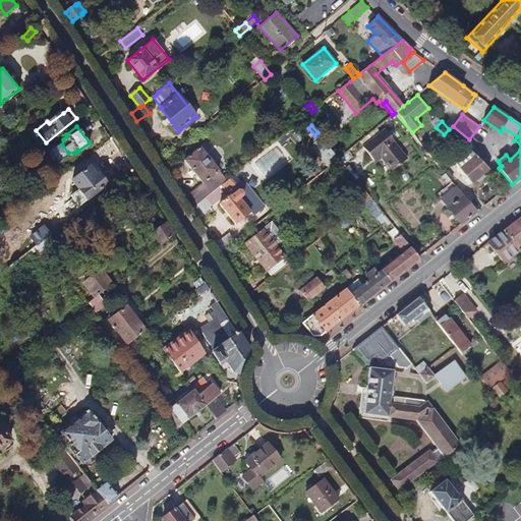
[(372,160),(379,155),(382,158),(392,171),(407,159),(394,142),(395,141),(386,129),(363,148),(372,160)]
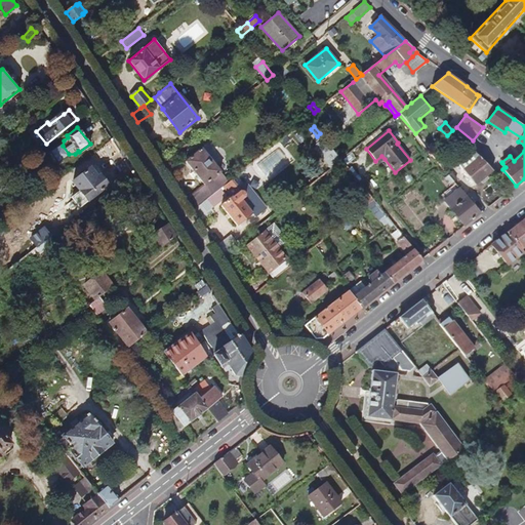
[(341,160),(320,133),(317,136),(315,137),(317,139),(314,142),(334,166),(341,160)]
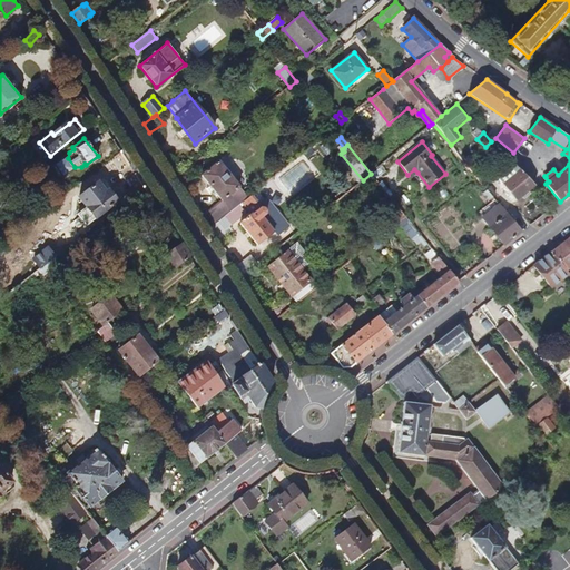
[(244,202),(246,199),(233,180),(226,172),(229,168),(223,159),(219,161),(202,176),(224,204),(206,219),(212,228),(242,204),(244,202)]
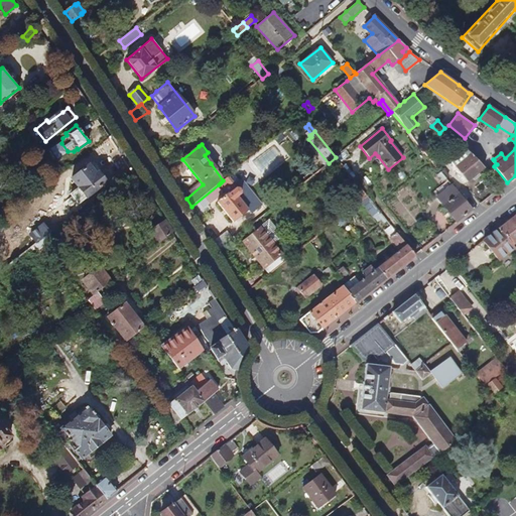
[(471,153),(463,146),(446,159),(467,182),(473,178),(475,180),(480,175),(479,173),(485,168),(471,153)]
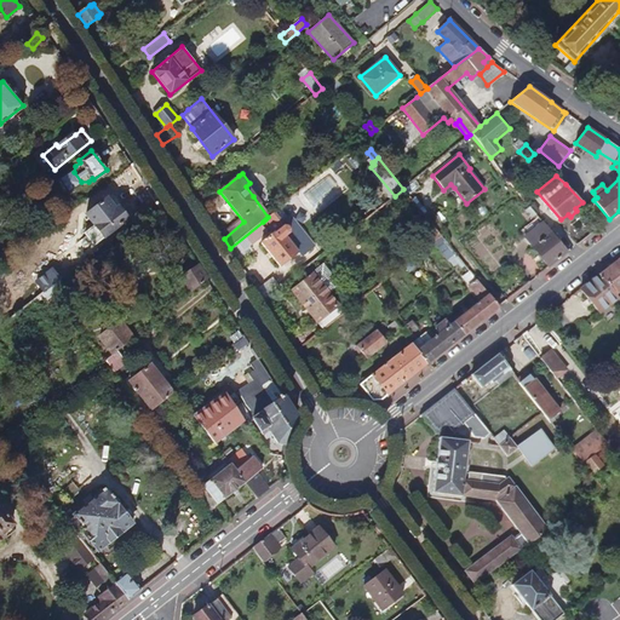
[(246,187),(253,196),(259,191),(252,182),(250,183),(246,187)]
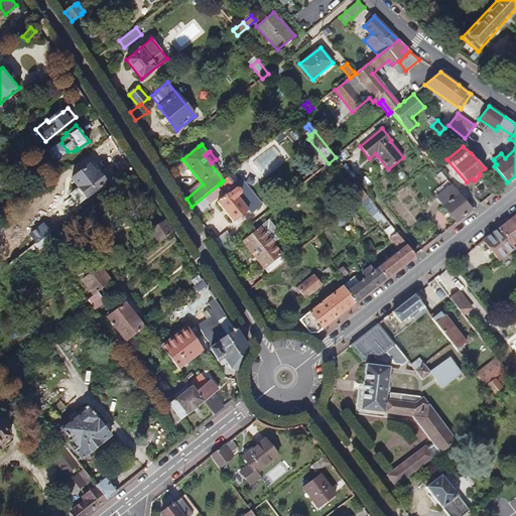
[(343,152),(337,157),(341,162),(347,157),(343,152)]
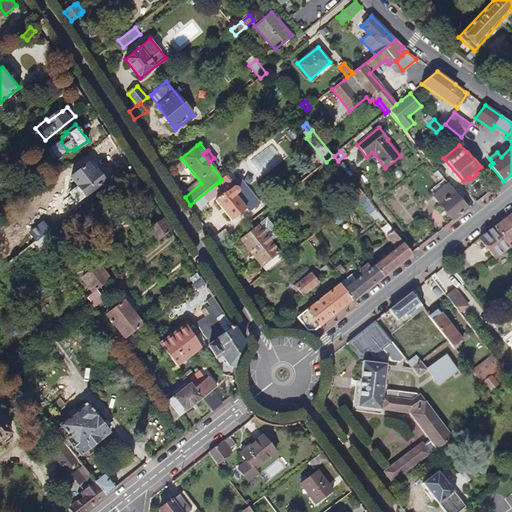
[(342,163),(340,165),(350,177),(352,175),(342,163)]
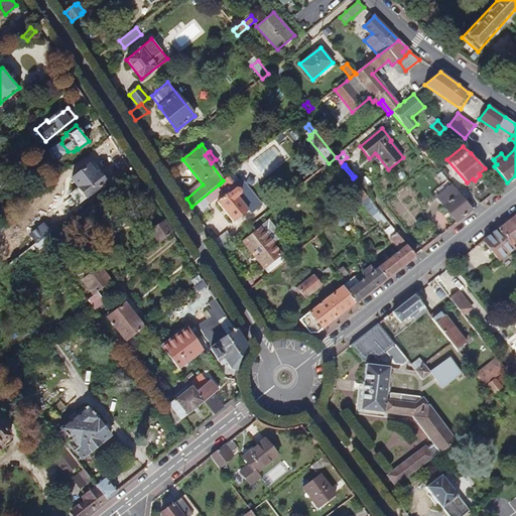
[(101,185),(106,182),(98,172),(96,174),(89,165),(72,178),(79,187),(71,195),(79,204),(100,186),(101,187),(102,186),(101,185)]
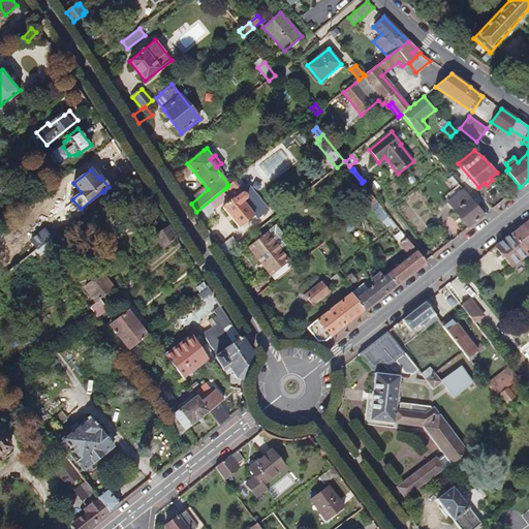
[(458,183),(452,176),(447,180),(448,182),(450,181),(452,183),(452,185),(453,186),(458,183)]
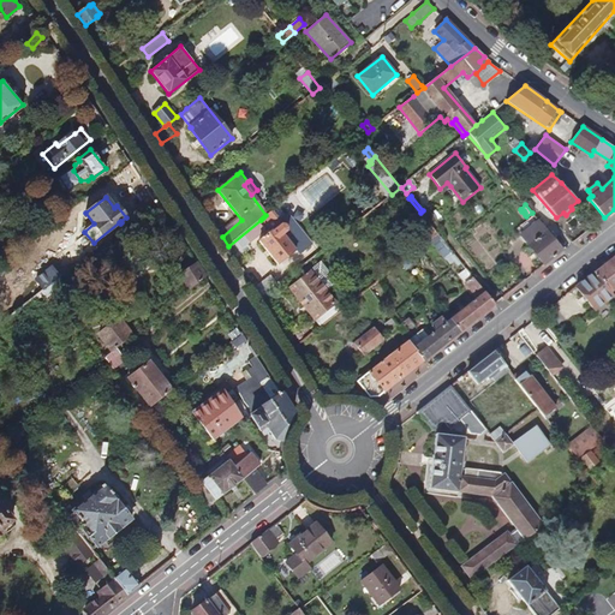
[(266,215),(263,218),(272,228),(267,232),(268,234),(260,242),(278,264),(296,250),(300,255),(312,244),(290,215),(286,218),(278,206),(266,215)]
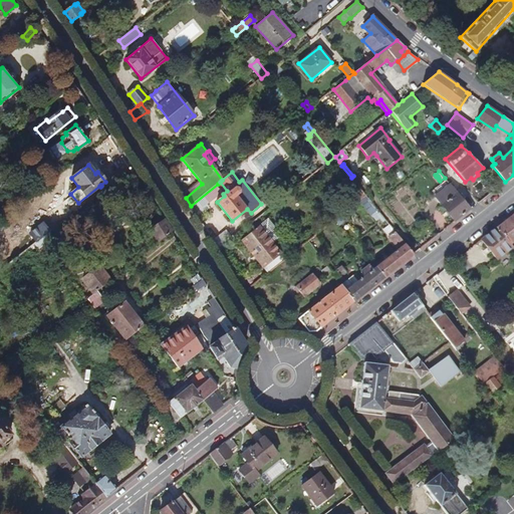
[(220,186),(218,184),(191,206),(197,215),(207,206),(209,204),(222,193),(218,188),(220,186)]
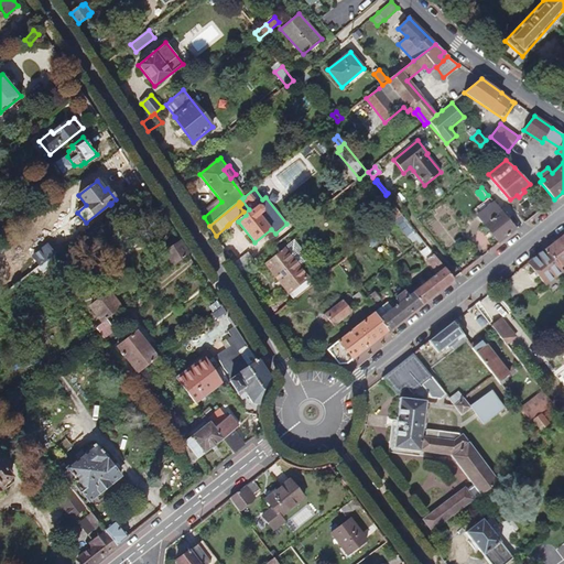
[(499,243),(517,229),(509,220),(495,203),(477,216),(499,243)]
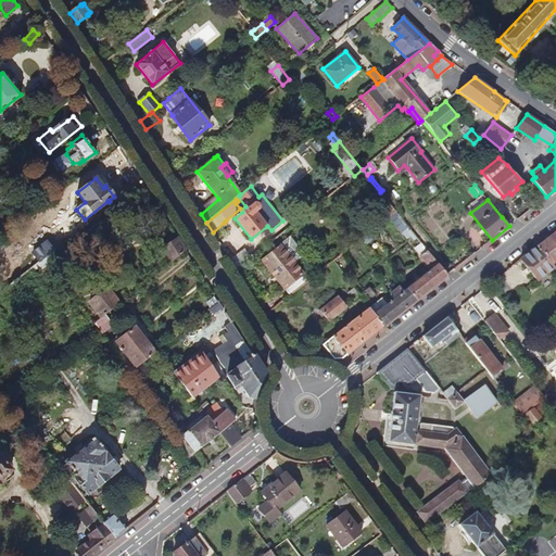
[(406,224),(396,212),(391,216),(403,230),(408,226),(406,224)]
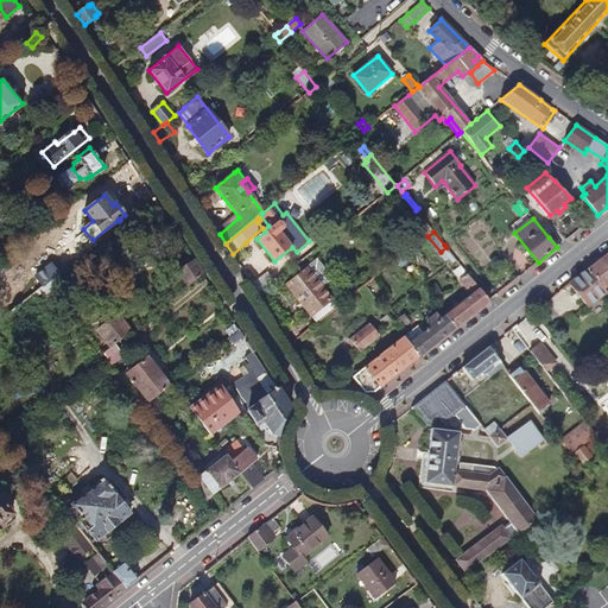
[(247,247),(245,244),(233,254),(234,257),(247,247)]
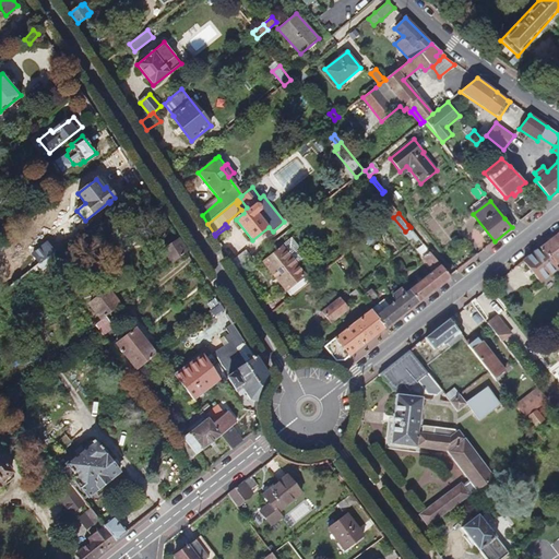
[(558,233),(540,248),(555,266),(558,262),(558,233)]
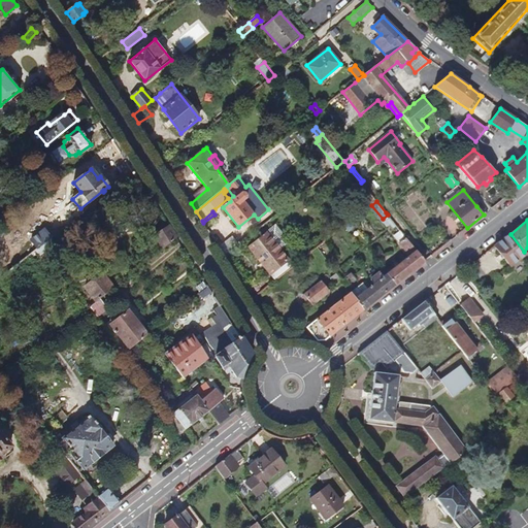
[(176,238),(169,226),(155,236),(163,249),(176,238)]
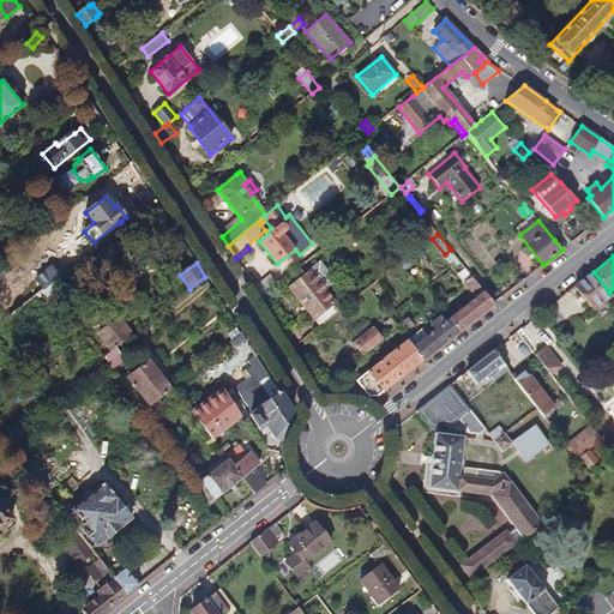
[(321,264),(312,271),(327,290),(336,283),(321,264)]
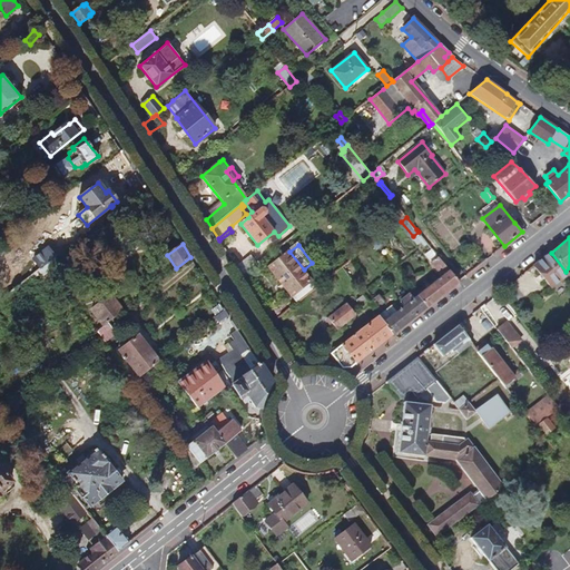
[(41,268),(56,257),(48,247),(33,259),(41,268)]
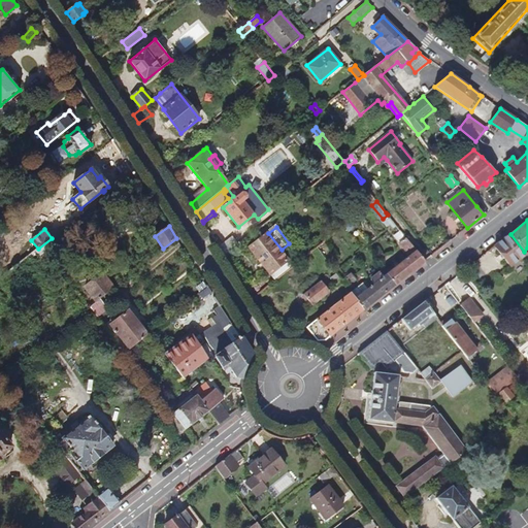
[(249,248),(275,281),(296,264),(292,259),(290,260),(282,250),(268,233),(267,233),(249,248)]
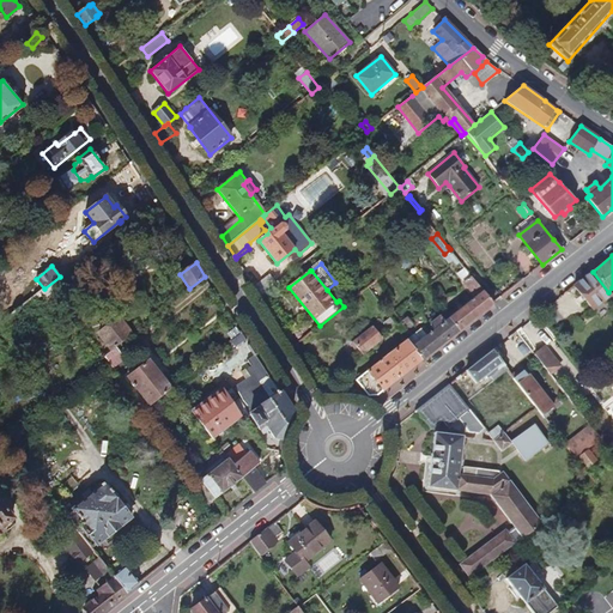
[(608,292),(593,272),(574,286),(593,310),(611,296),(608,292)]
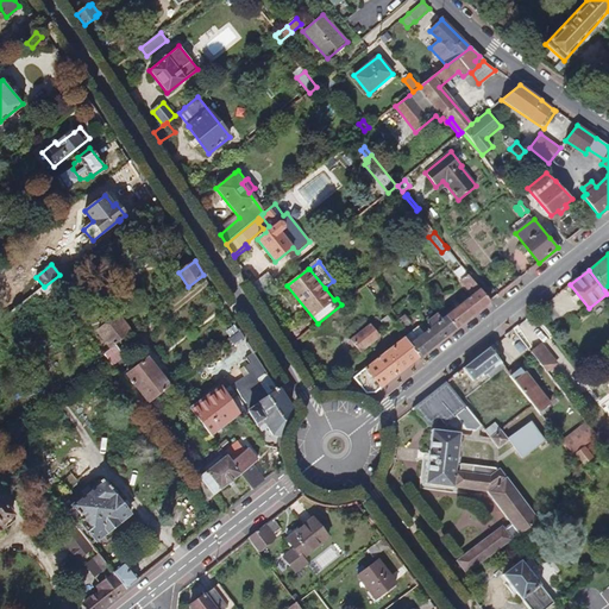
[(268,272),(252,284),(259,295),(275,283),(268,272)]
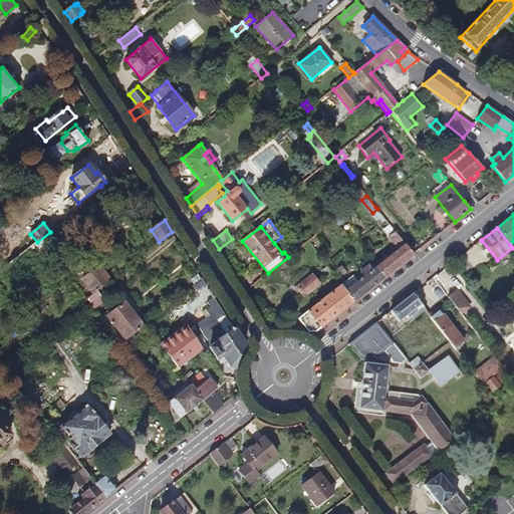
[(369,267),(352,280),(353,281),(356,286),(346,294),(341,288),(299,319),(308,332),(316,331),(414,254),(406,244),(395,231),(387,238),(398,251),(375,269),(373,267),(371,269),(369,267)]
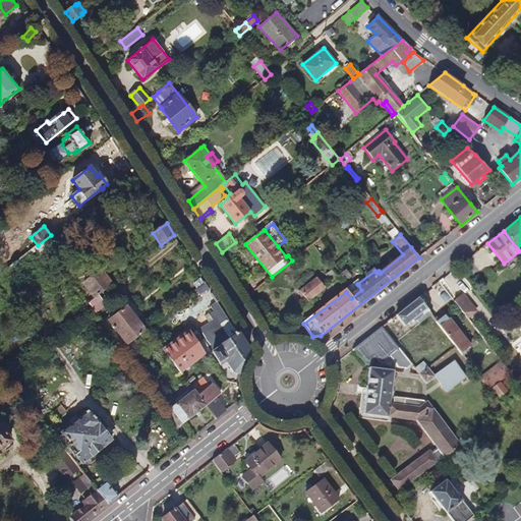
[(38,245),(36,246),(40,251),(55,240),(51,235),(38,245)]
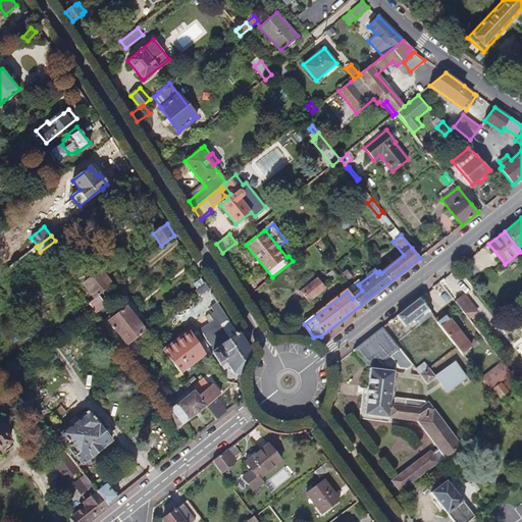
[(132,256),(121,264),(124,268),(135,260),(132,256)]
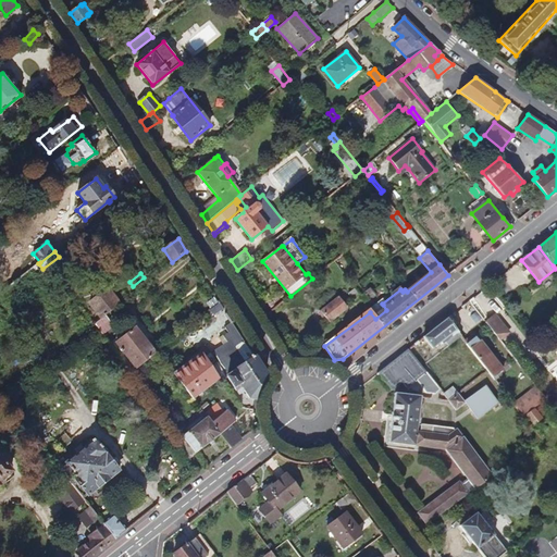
[(109,288),(90,304),(101,318),(106,314),(120,304),(109,288)]
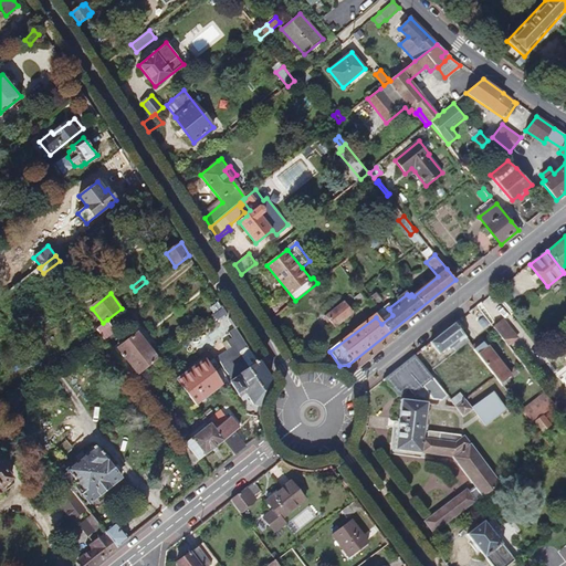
[(362,306),(366,302),(360,293),(354,297),(362,306)]
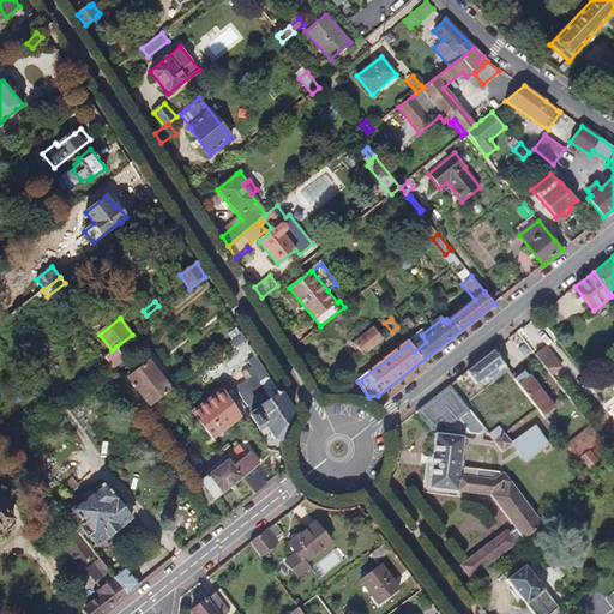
[(407,318),(402,321),(403,324),(408,330),(414,326),(409,319),(407,318)]
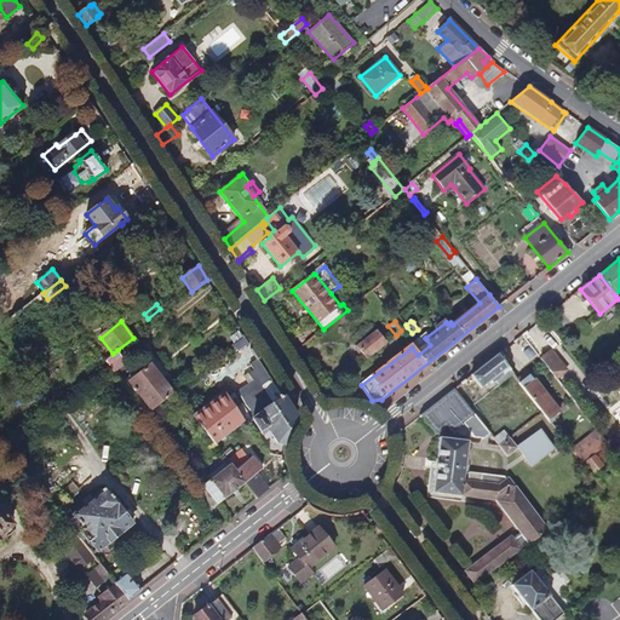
[(367,360),(388,343),(377,329),(356,346),(359,349),(367,360)]
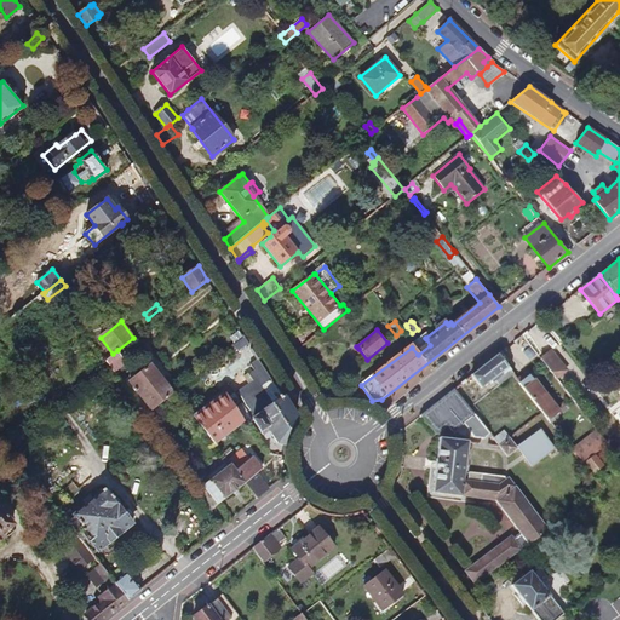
[(245,337),(235,344),(239,351),(248,343),(245,337)]
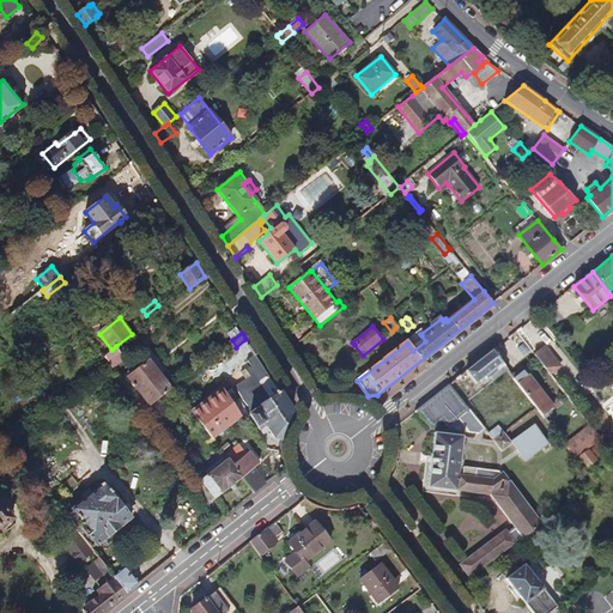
[(422,335),(420,334),(407,344),(413,351),(425,341),(422,335)]
